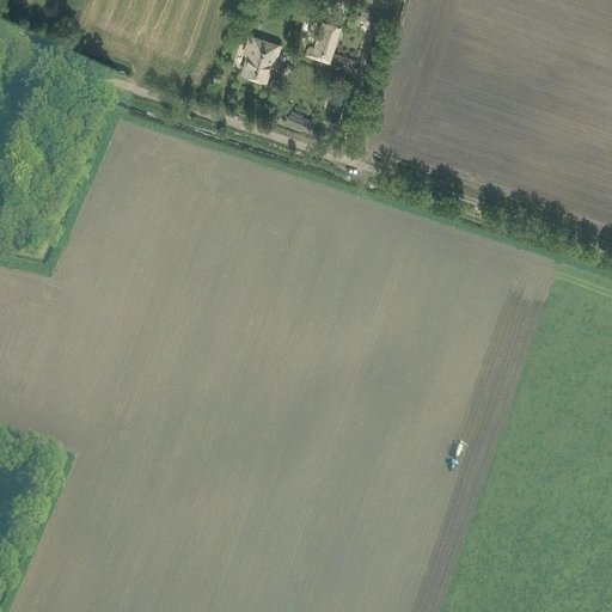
[(371,23),(374,13),(362,10),(360,19),(371,23)]
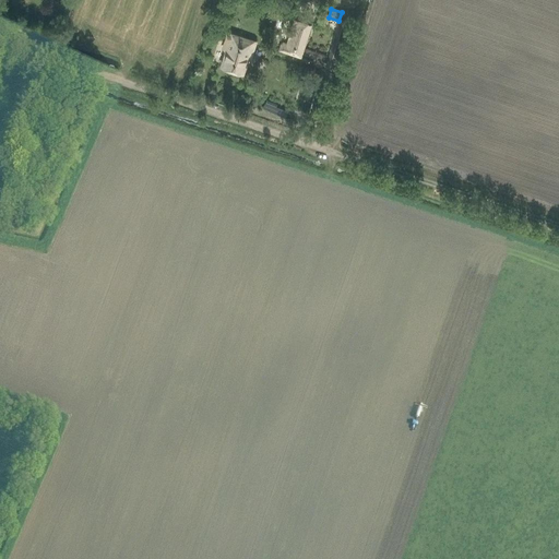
[(300,57),(310,25),(295,21),(288,43),(282,40),(278,50),(300,57)]
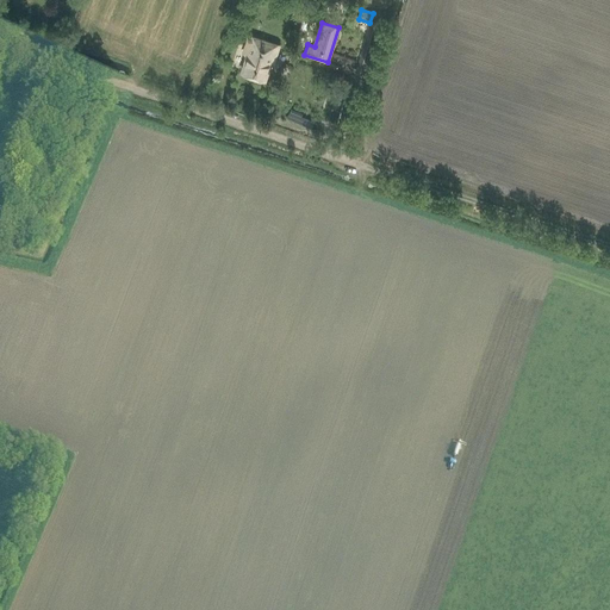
[(273,62),(279,47),(249,37),(244,53),(248,54),(242,72),(265,79),(271,62),(273,62)]
